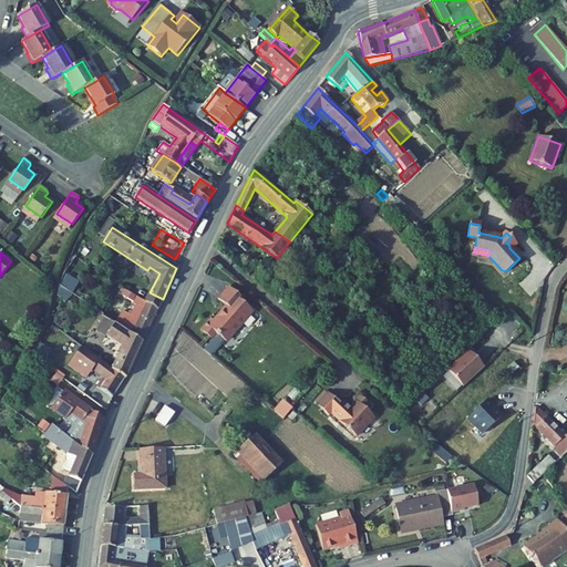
[(241,297),(229,287),(218,299),(227,307),(215,321),(212,318),(202,330),(210,338),(216,332),(226,341),(253,310),(239,299),(241,297)]
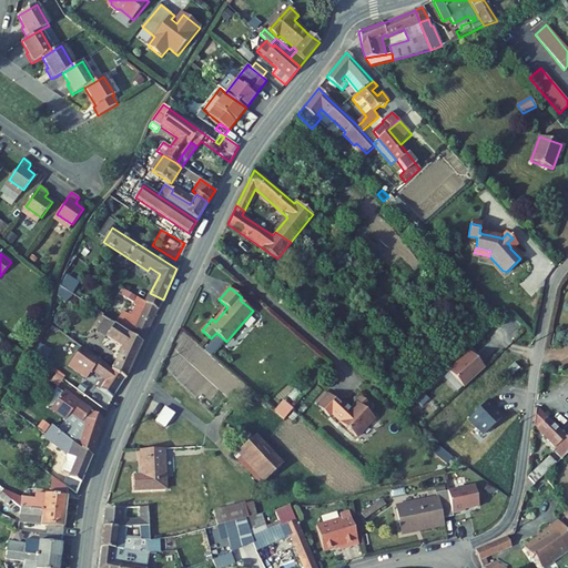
[(150,293),(145,303),(158,311),(163,300),(150,293)]
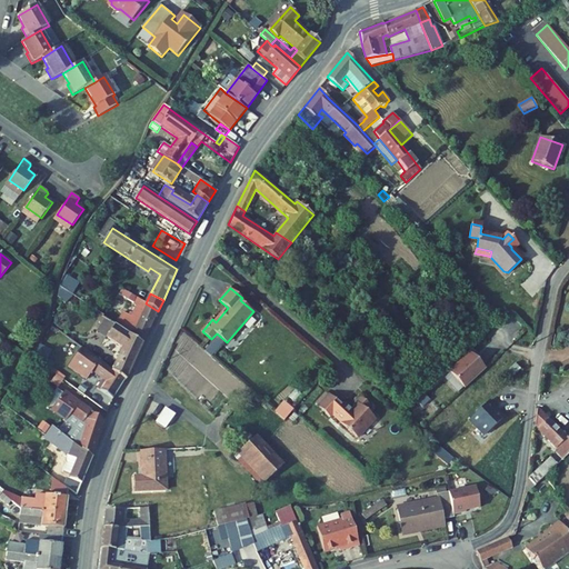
[(143,343),(158,311),(146,303),(137,298),(133,303),(132,306),(135,307),(130,316),(122,311),(115,325),(143,343)]
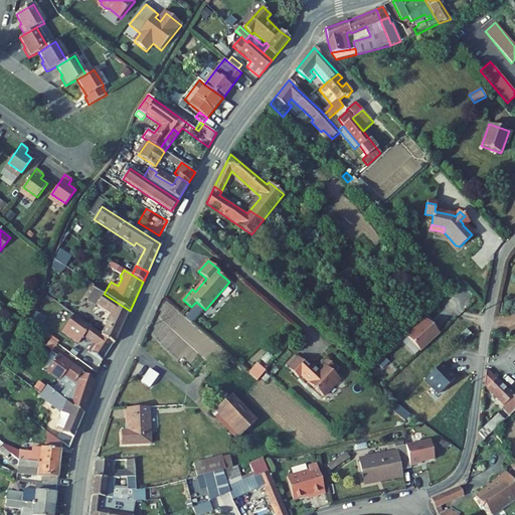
[(111,315),(102,334),(101,336),(114,344),(130,311),(104,294),(97,306),(111,315)]
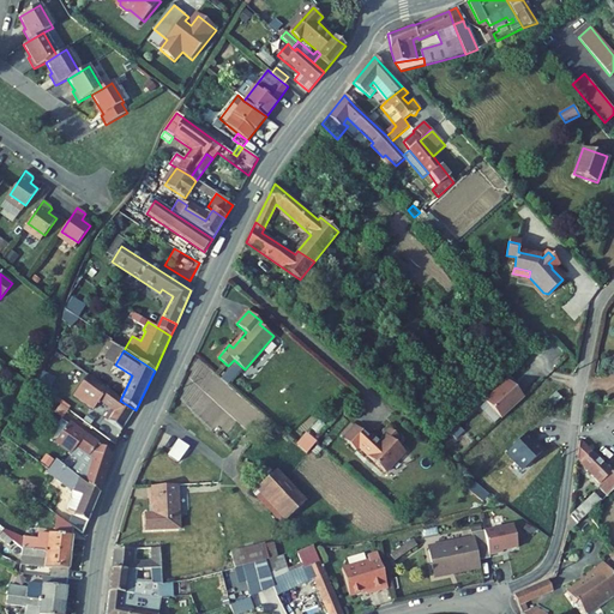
[(121,398),(89,375),(73,395),(91,408),(100,399),(112,408),(104,417),(121,429),(136,410),(120,401),(121,398)]
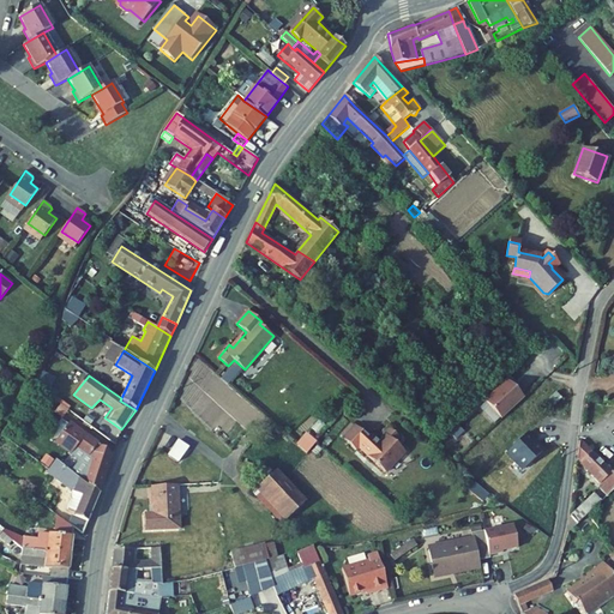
[(505,379),(485,401),(501,417),(523,397),(505,379)]
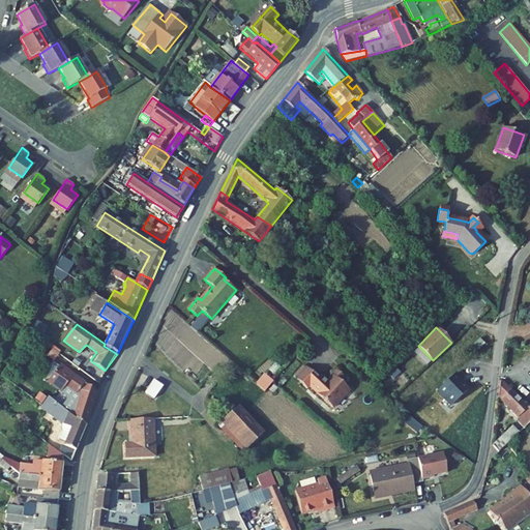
[(469,349),(474,354),(484,345),(479,339),(469,349)]
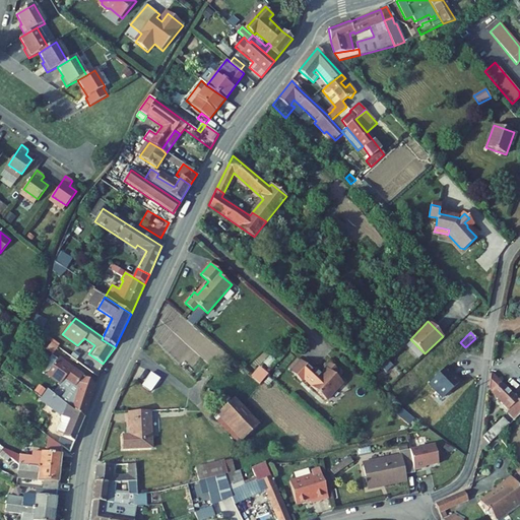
[(84,418),(95,385),(58,358),(47,375),(65,388),(62,402),(84,418)]
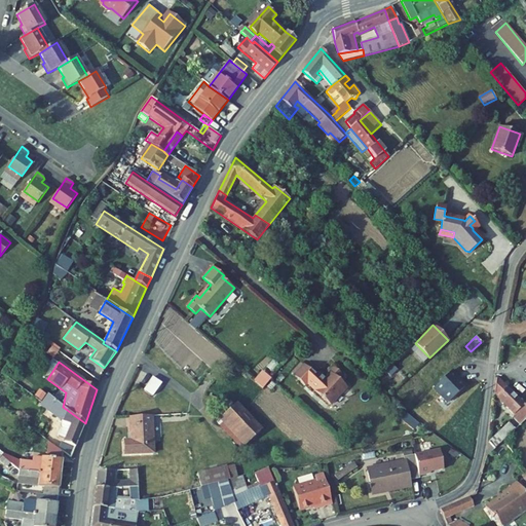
[(315,375),(305,365),(295,376),(305,386),(315,375)]
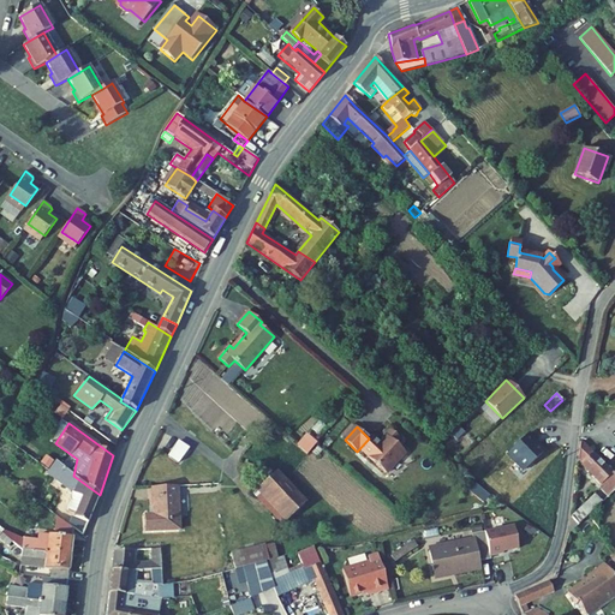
[(388,437),(368,457),(386,473),(405,453),(395,443),(400,439),(390,429),(386,435),(388,437)]
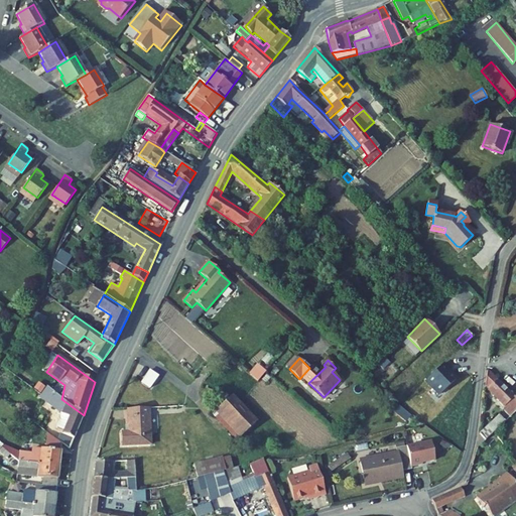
[(442,363),(425,378),(439,393),(455,379),(449,373),(450,372),(442,363)]
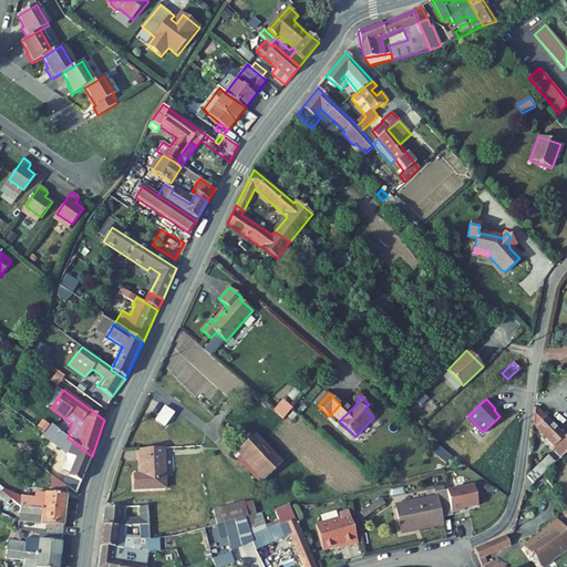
[(166,424),(175,413),(166,406),(157,420),(165,424),(166,424)]
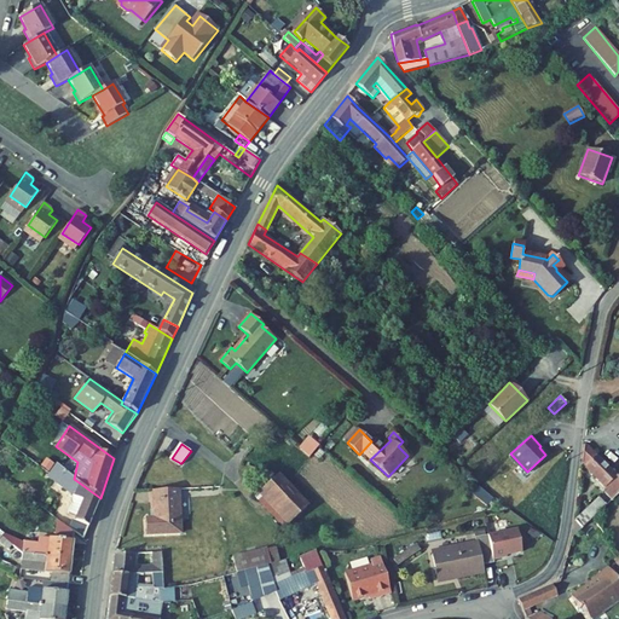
[(618,492),(618,479),(584,444),(582,462),(608,490),(574,520),(582,527),(618,492)]
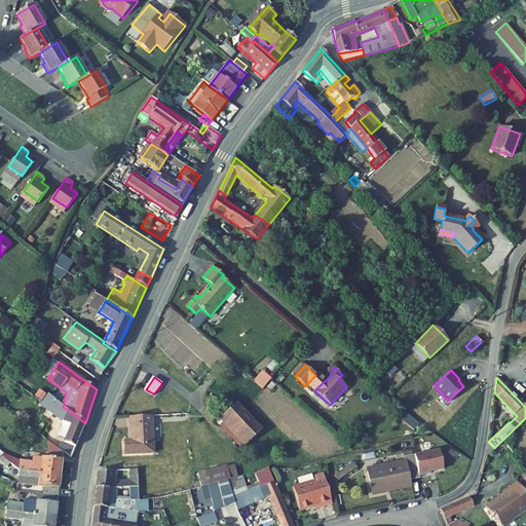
[(62,421),(58,435),(65,438),(64,441),(61,440),(58,449),(63,453),(71,460),(85,423),(63,407),(47,395),(40,405),(62,421)]
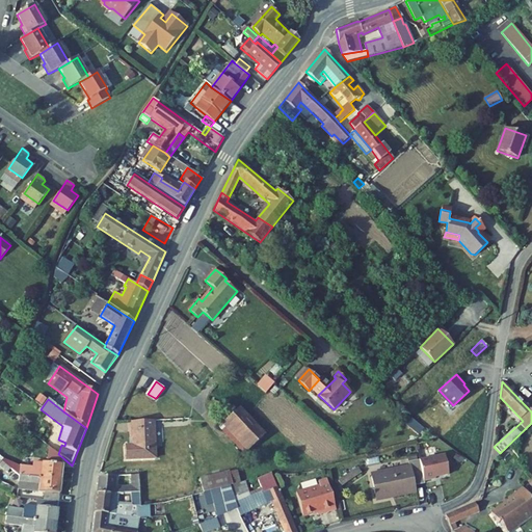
[(218,427),(244,455),(266,434),(240,407),(218,427)]
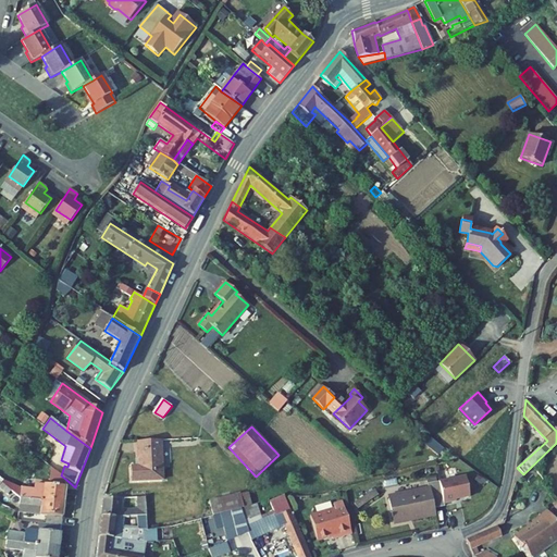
[(138,459),(138,466),(135,467),(131,467),(131,482),(163,480),(162,440),(138,442),(138,459)]
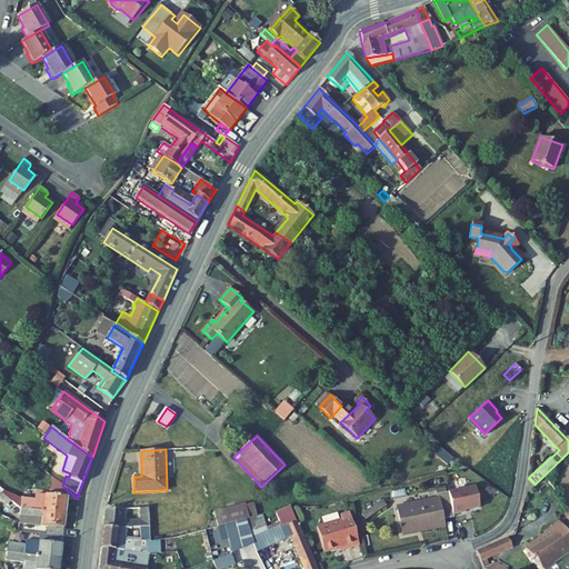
[(52,478),(51,496),(37,495),(37,500),(21,499),(3,490),(1,493),(20,508),(66,512),(68,490),(62,486),(52,478)]
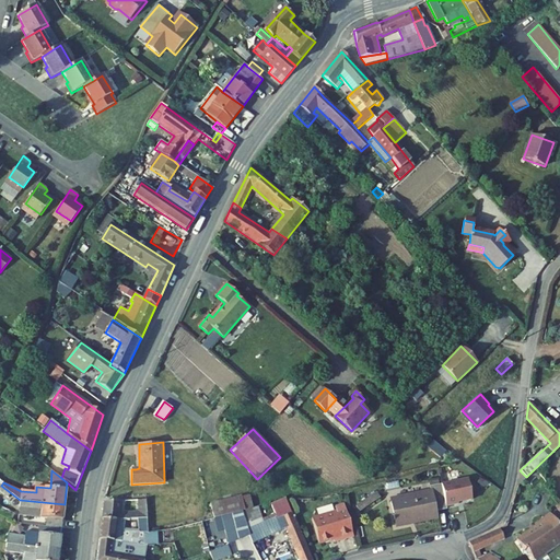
[(440,485),(444,506),(457,504),(456,503),(470,500),(467,480),(440,485)]
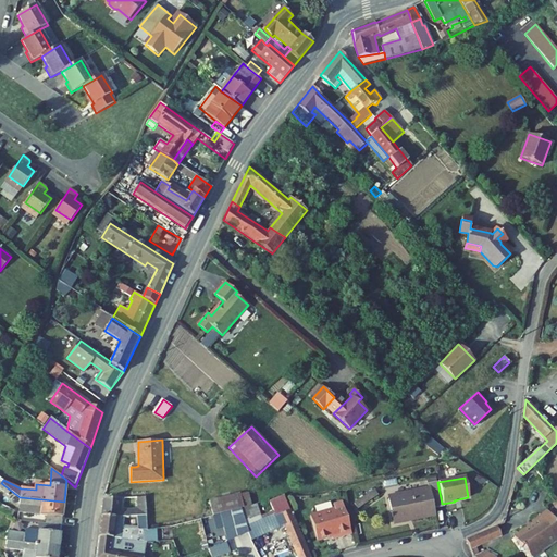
[(387,494),(392,523),(433,516),(432,508),(442,506),(442,504),(437,482),(436,482),(426,484),(428,487),(387,494)]
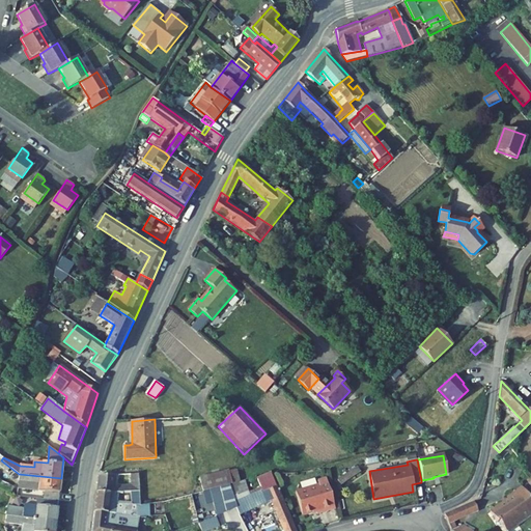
[(58,501),(61,478),(19,474),(1,460),(0,462),(0,465),(19,480),(39,483),(38,491),(44,492),(44,500),(58,501)]
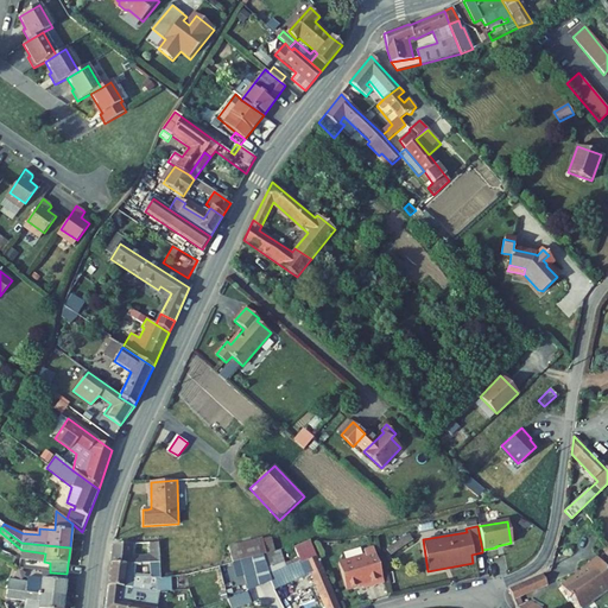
[(391,556),(412,540),(407,534),(386,550),(391,556)]
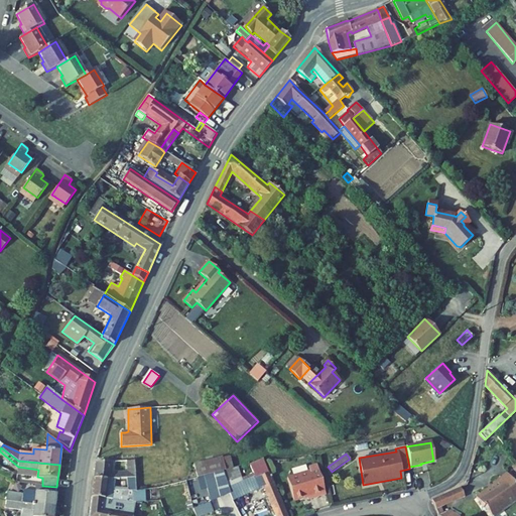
[(198,478),(205,476),(223,472),(233,469),(230,457),(195,465),(198,478)]
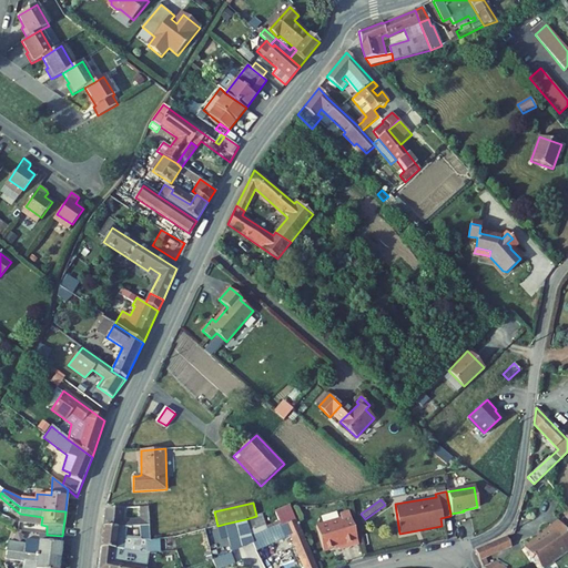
[(121,520),(122,508),(105,508),(103,527),(128,527),(140,527),(149,526),(148,507),(140,507),(141,518),(121,520)]
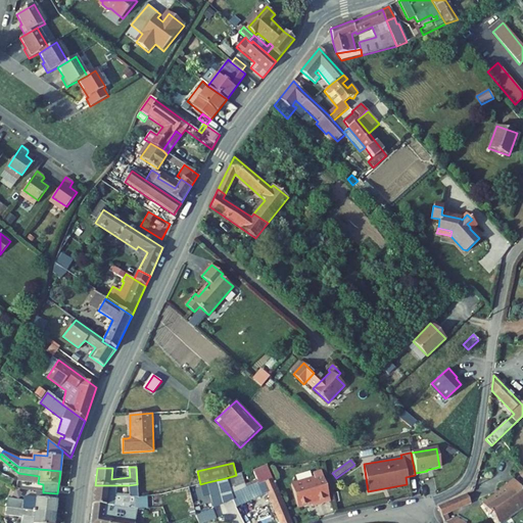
[(314,478),(291,484),(297,508),(312,504),(312,507),(330,502),(322,471),(313,473),(314,478)]
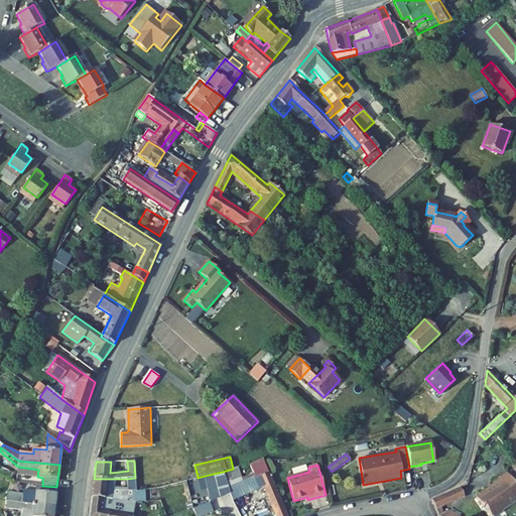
[(17,475),(0,467),(0,475),(16,482),(20,483),(21,476),(17,475)]
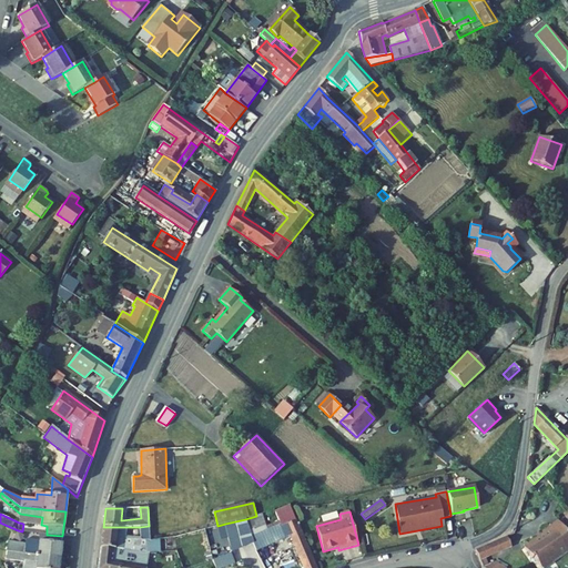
[(41,525),(42,517),(20,514),(19,523),(23,524),(41,525)]
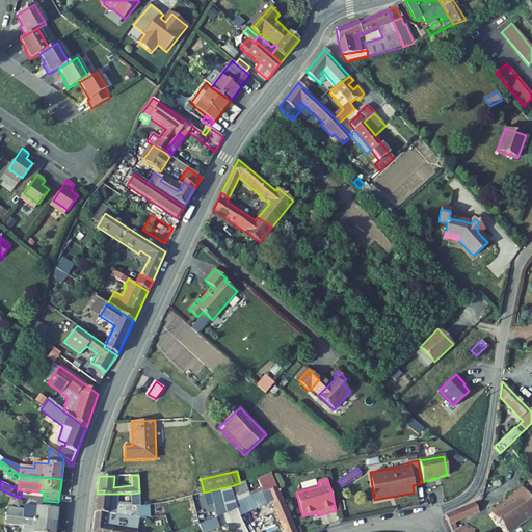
[(237,508),(240,516),(271,502),(284,531),(296,531),(277,486),(249,498),(245,482),(240,483),(230,486),(237,508)]
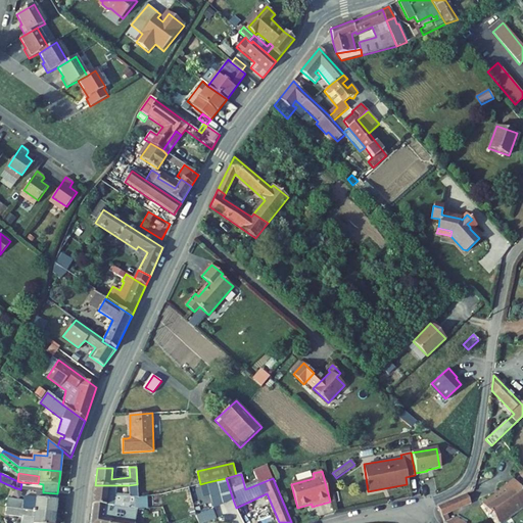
[(219,492),(222,505),(233,500),(226,478),(207,482),(209,492),(214,490),(215,494),(219,492)]
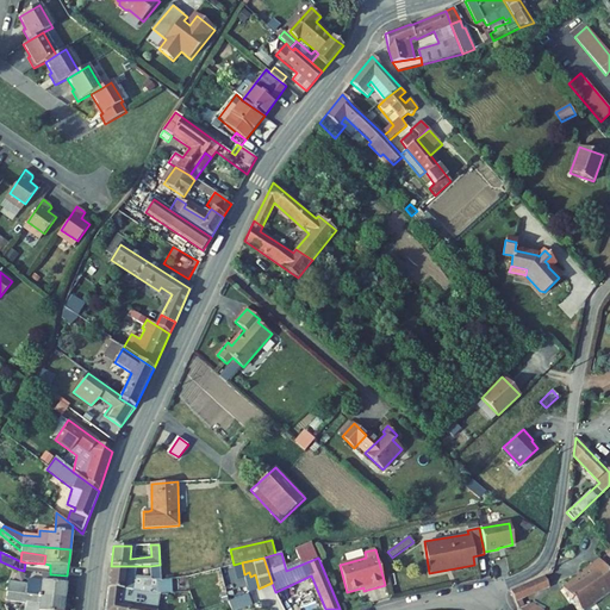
[(609,589),(609,573),(598,559),(584,570),(584,573),(584,574),(578,579),(577,578),(562,587),(571,599),(573,598),(580,609),(584,609),(593,604),(593,601),(609,589)]
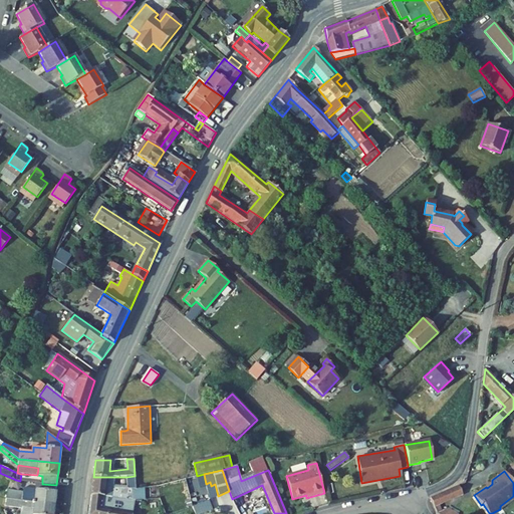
[(91,496),(139,502),(139,501),(141,501),(141,496),(145,496),(145,489),(136,490),(135,477),(135,476),(126,477),(127,489),(113,487),(115,477),(93,477),(91,496)]
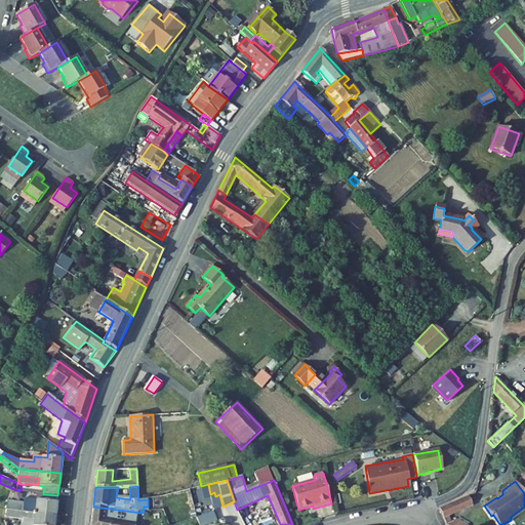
[(6,510),(55,516),(57,495),(43,494),(42,500),(24,498),(24,502),(7,500),(6,510)]
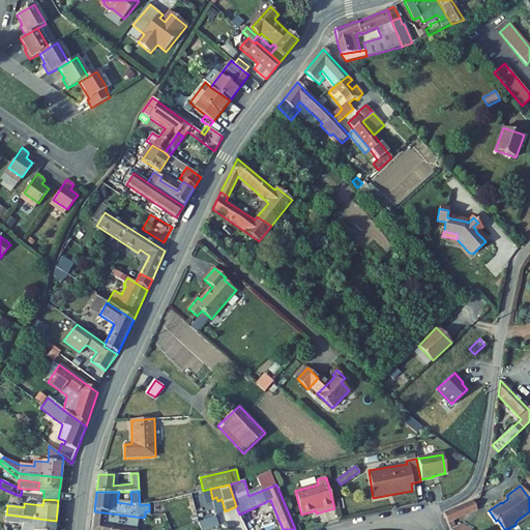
[(447,524),(477,511),(473,501),(443,513),(447,524)]
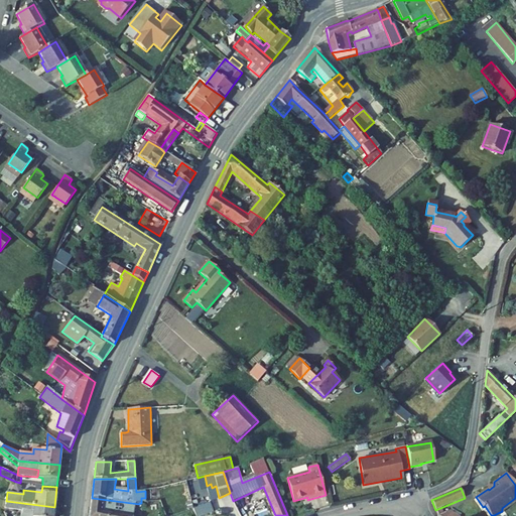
[(230,493),(219,498),(223,505),(233,501),(230,493)]
